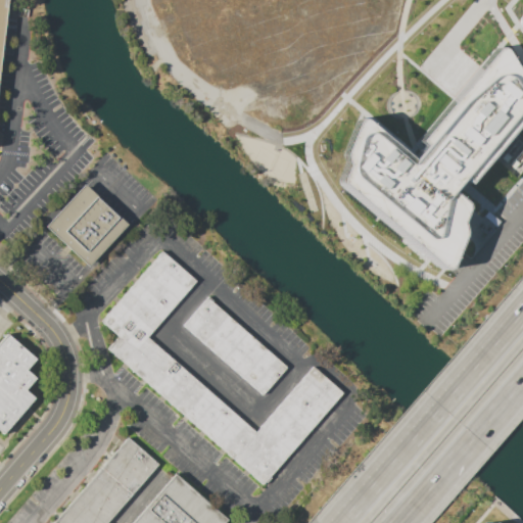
[(0,0),(0,72),(8,0),(0,0)]
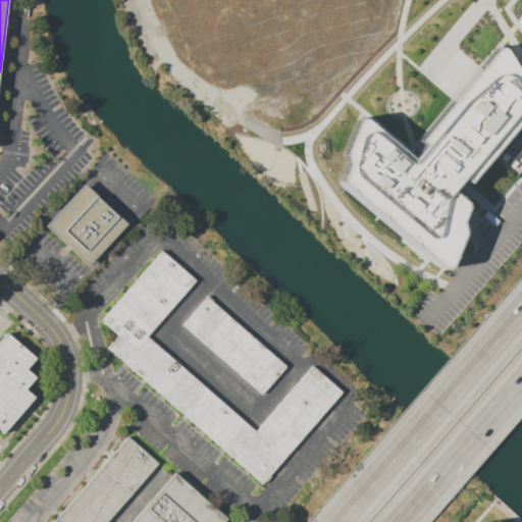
[(491,49),(497,46),(501,48),(519,80),(519,90),(521,95),(521,114),(519,118),(465,184),(460,179),(450,192),(460,203),(461,208),(455,221),(458,232),(446,265),(440,267),(435,265),(336,181),(337,177),(343,165),(340,154),(353,120),(357,118),(362,118),(409,158),(421,145),(415,140),(491,49)]
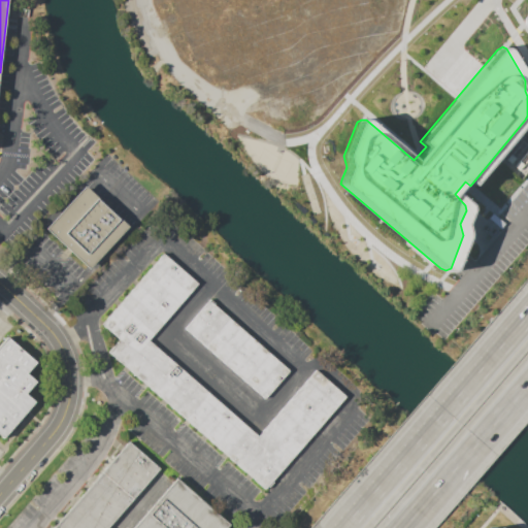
[(519,134),(527,141),(527,167),(518,180),(496,161),(519,134)]
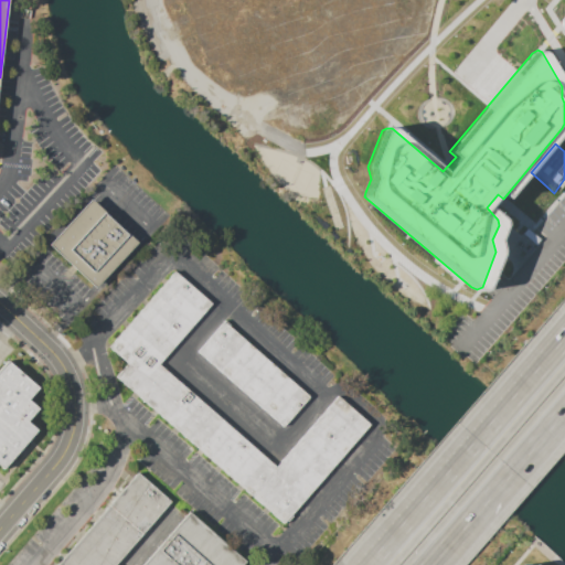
[(50,246),(96,289),(138,243),(92,201),(50,246)]
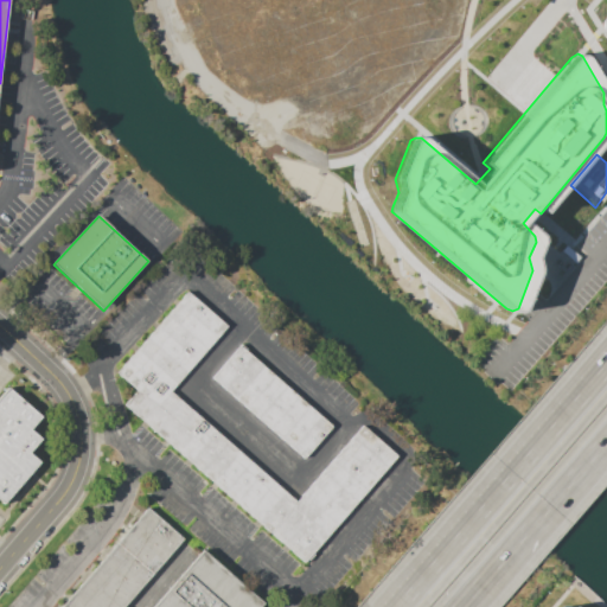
[(306,563),(398,458),(363,426),(296,502),(170,391),(228,325),(189,291),(116,374),(139,394),(127,408),(306,563)]
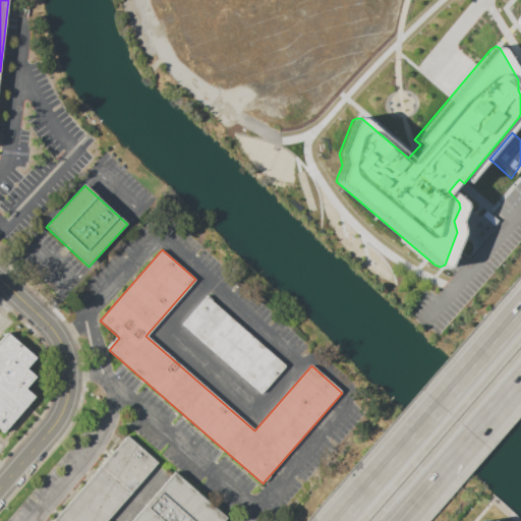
[(179,323),(205,295),(284,365),(259,394),(179,323)]
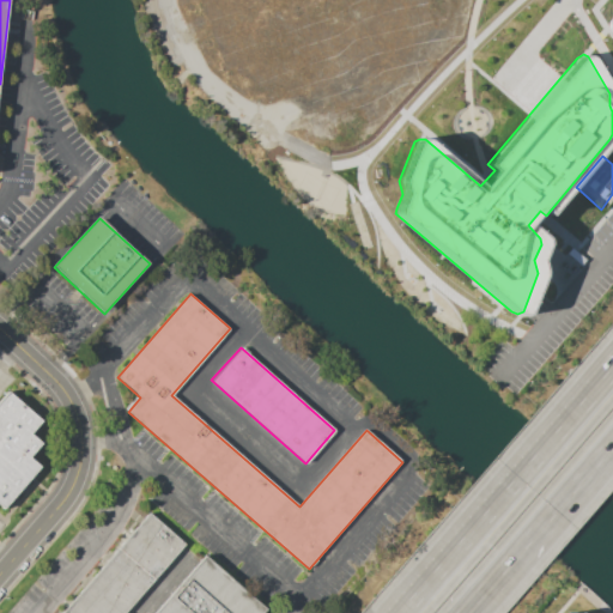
[(10,393),(0,404),(0,505),(5,510),(43,468),(31,459),(43,445),(32,436),(43,423),(10,393)]
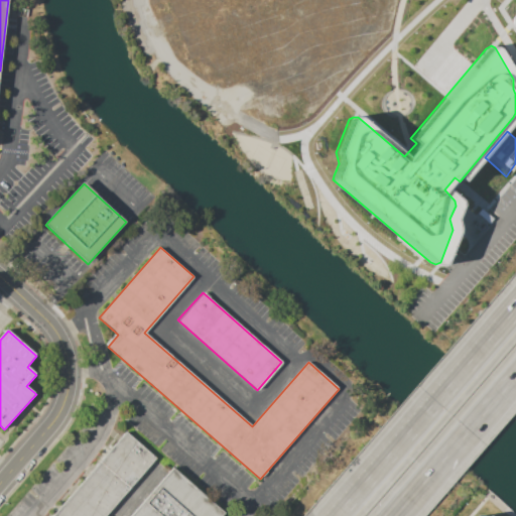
[(53,515),(127,433),(156,460),(107,515),(53,515)]
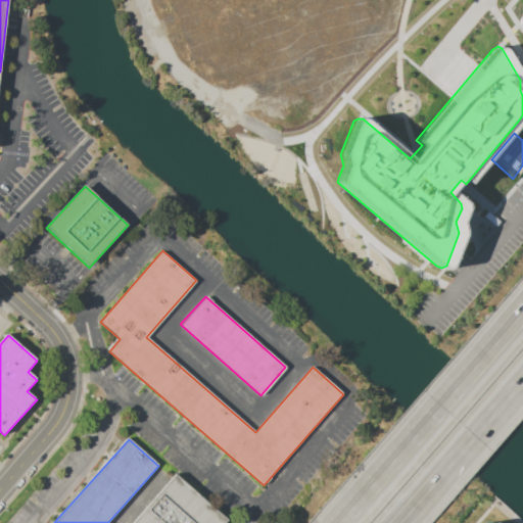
[(227,522),(228,522),(175,476),(133,522),(227,522)]
